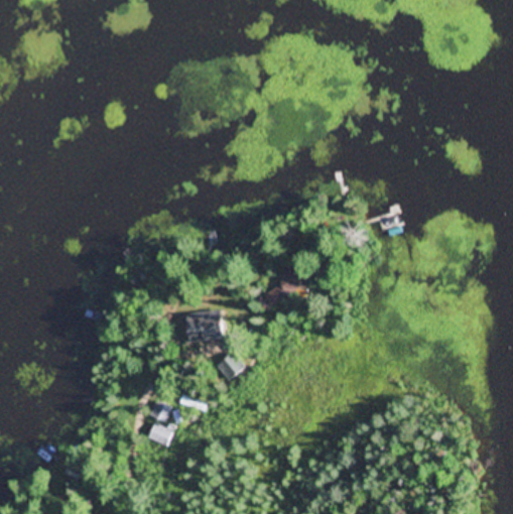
[(278,275),(282,283),(268,292),(274,302),(303,283),(292,266),(278,275)]
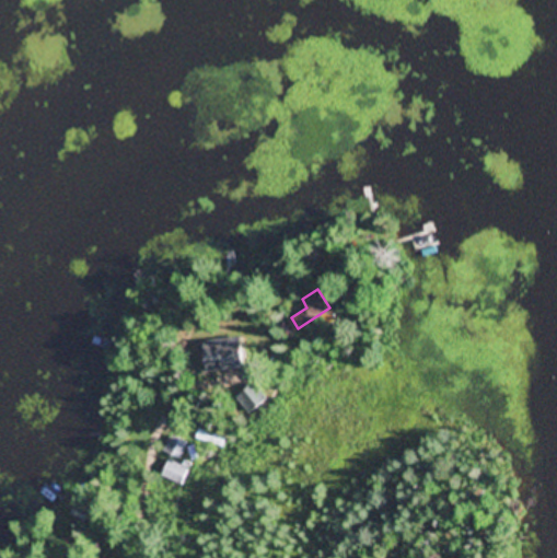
[(245,364),(240,334),(204,340),(209,371),(245,364)]
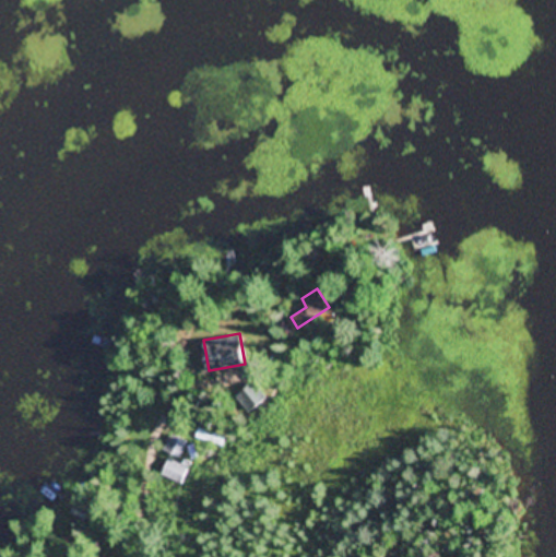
[(265,396),(251,382),(237,396),(251,411),(265,396)]
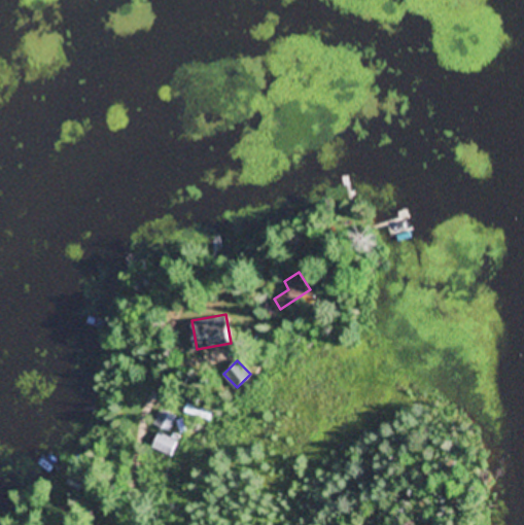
[(174,415),(159,409),(151,423),(167,430),(174,415)]
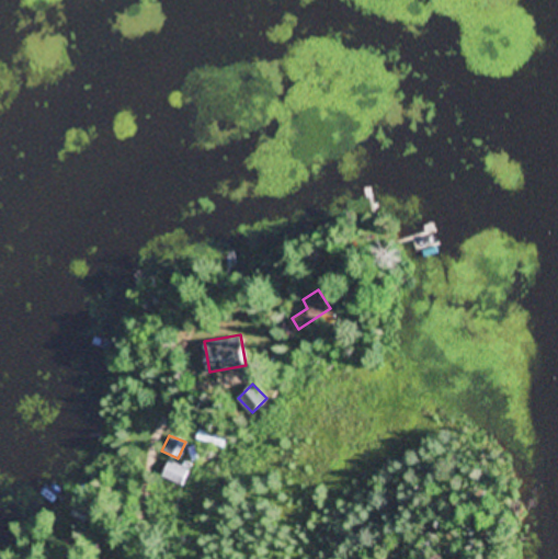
[(179,486),(188,470),(168,459),(160,476),(179,486)]
